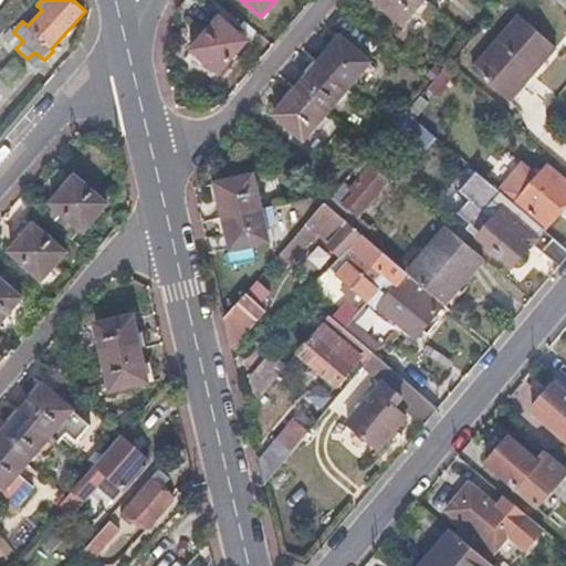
[(376,0),(402,22),(421,0),(376,0)]
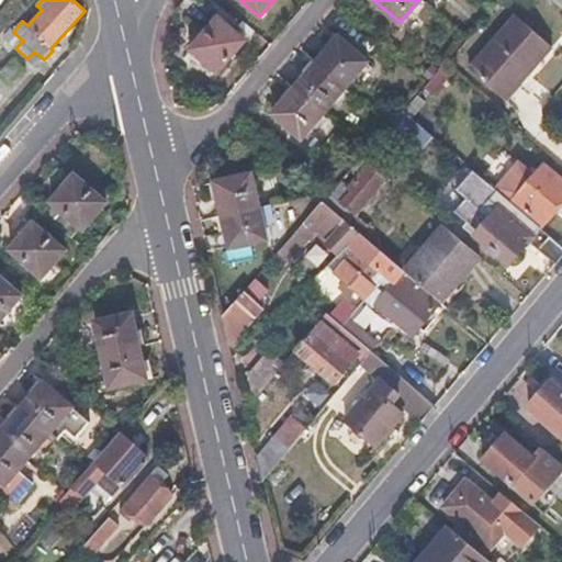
[(561,0),(548,0),(561,11),(561,0)]
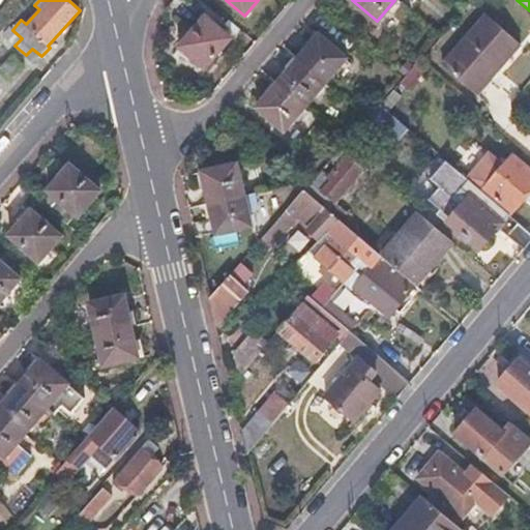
[(442,66),(472,92),(477,96),(500,70),(496,67),(519,42),(487,15),(442,66)]
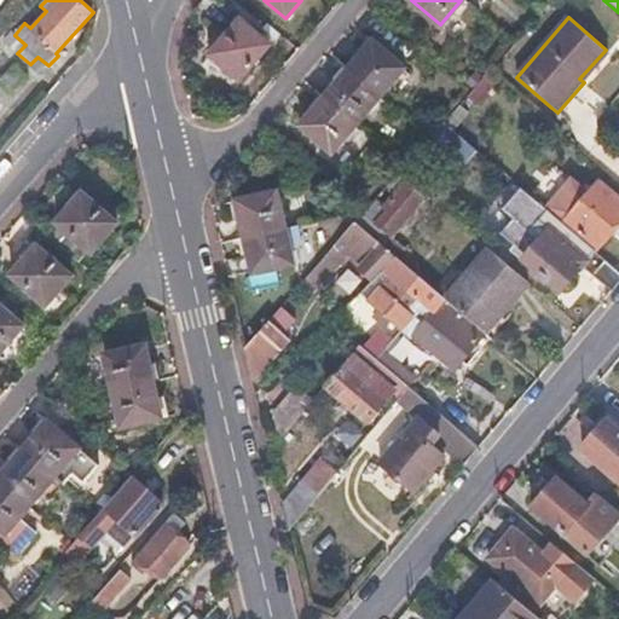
[(267,45),(236,18),(207,53),(237,79),(267,45)]
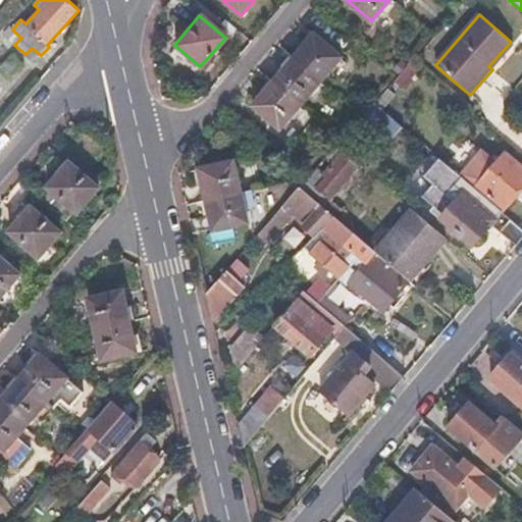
[(295,56),(273,82),(254,104),(279,127),(299,104),(321,79),(341,56),(315,33),(295,56)]
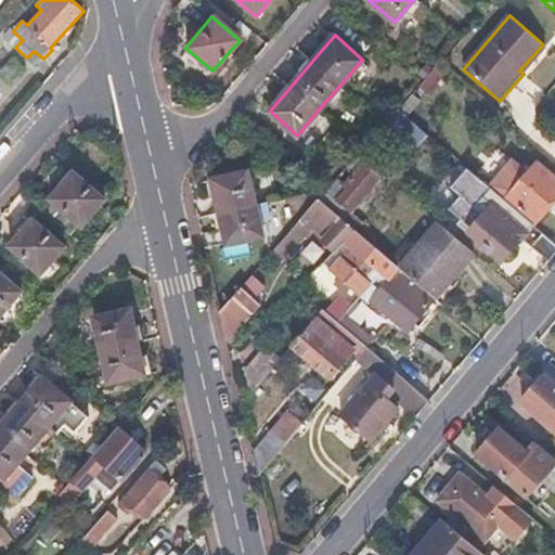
[(446,71),(436,63),(421,80),(416,86),(425,94),(446,71)]
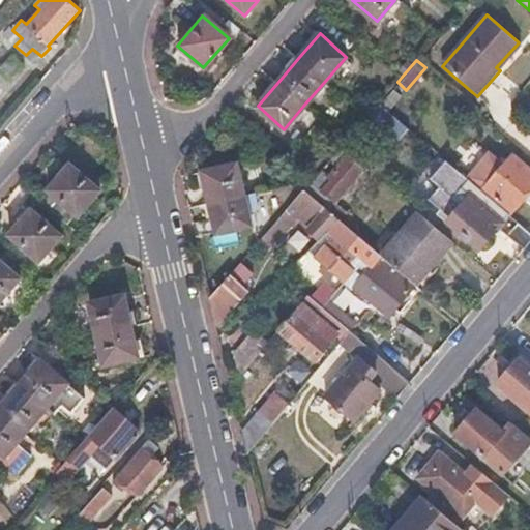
[(379,102),(367,116),(352,134),(360,141),(369,131),(374,137),(384,125),(402,140),(410,129),(379,102)]
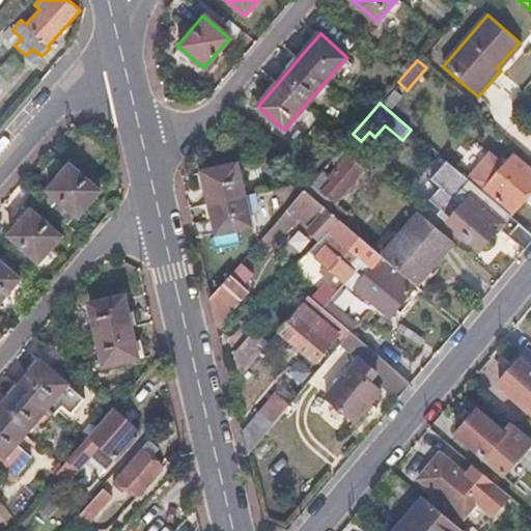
[(314,177),(303,190),(327,211),(361,169),(346,157),(331,174),(323,167),(314,177)]
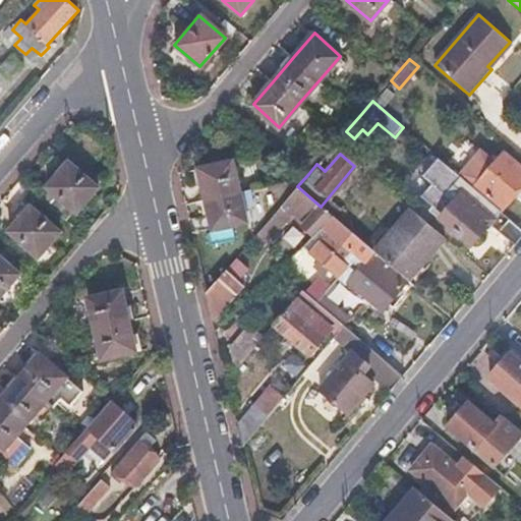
[(235,159),(189,171),(192,185),(199,216),(204,230),(249,220),(242,189),(235,159)]
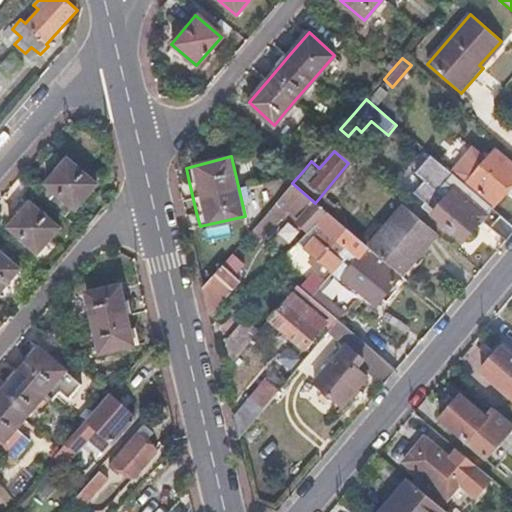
[(473,176),(480,182),(474,188),(493,205),(511,183),(511,165),(502,156),(489,171),(483,165),(473,176)]
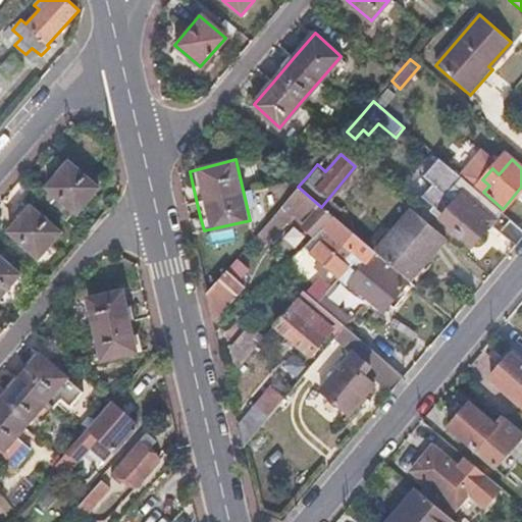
[(67,163),(47,188),(79,213),(98,190),(67,163)]
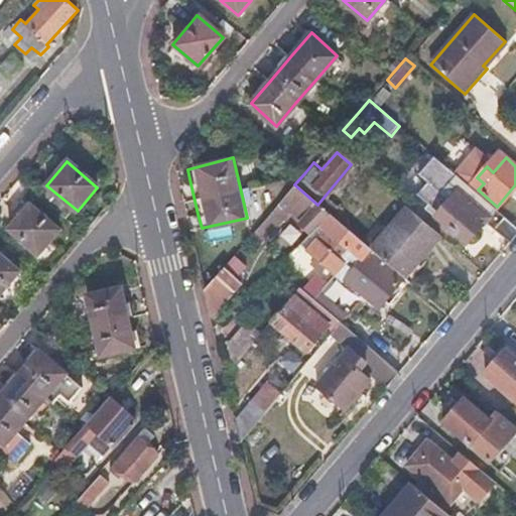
[(494,209),(465,183),(436,216),(468,243),(490,219),(487,217),(494,209)]
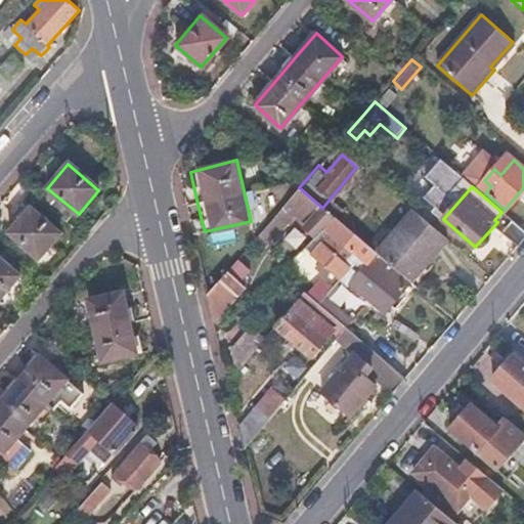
[(322,208),(299,187),(253,239),(262,248),(269,238),(271,241),(287,223),(285,221),(296,209),(310,220),(304,228),(314,236),(320,228),(332,215),(322,208)]
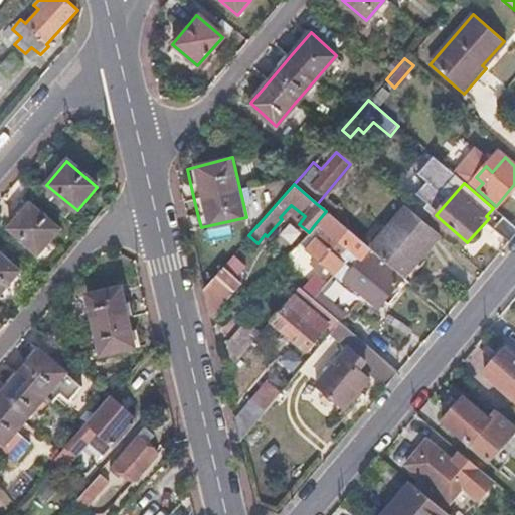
[(30,204),(9,229),(39,254),(60,229),(30,204)]
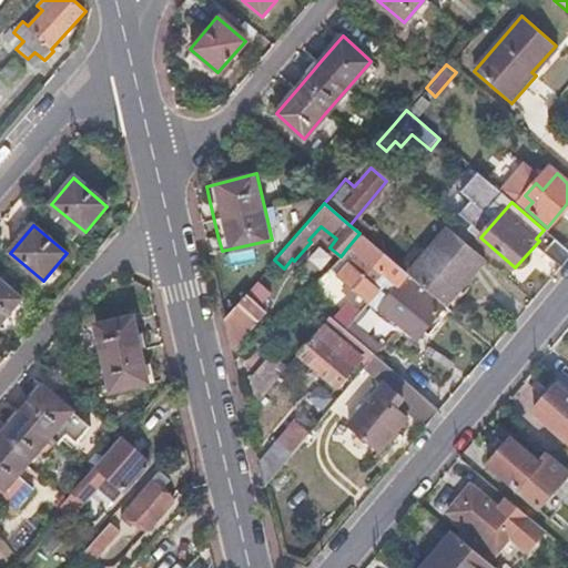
[(483,257),(446,225),(405,273),(442,305),(483,257)]
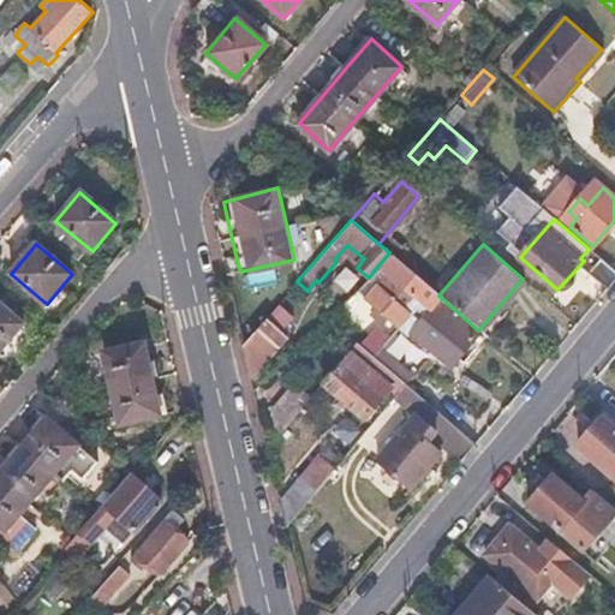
[(352,293),(362,302),(394,329),(408,312),(402,308),(407,300),(423,282),(389,252),(376,268),(369,278),(352,293)]
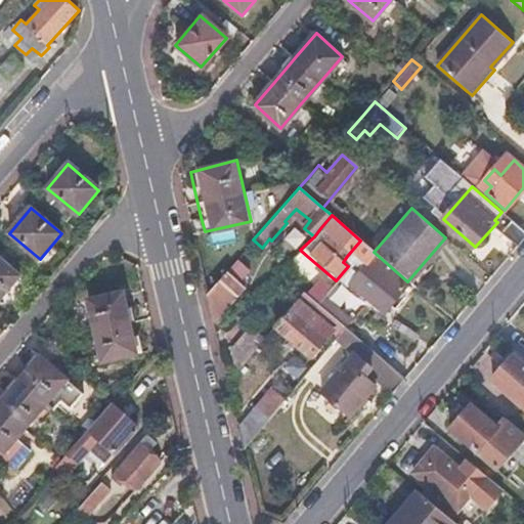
[(355,255),(364,262),(348,281),(382,312),(407,281),(374,252),(360,241),(347,256),(352,260),(355,255)]
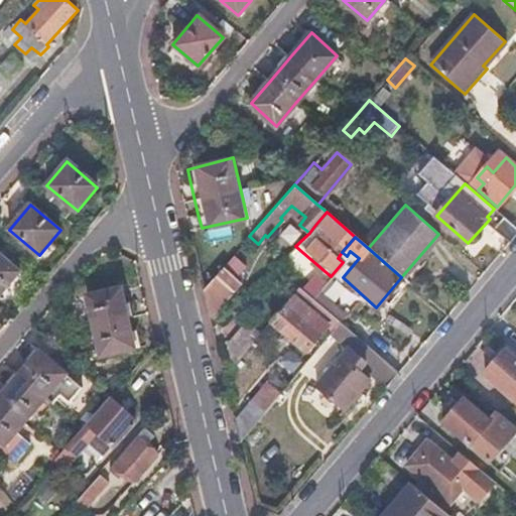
[(0,256),(0,296),(2,298),(22,275),(0,256)]
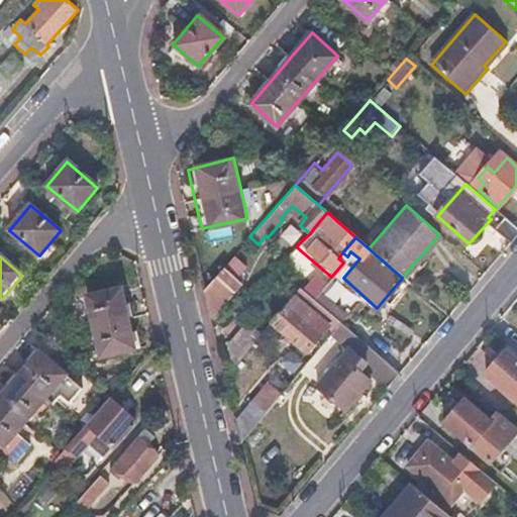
[(203,290),(197,296),(204,322),(232,290),(216,275),(203,290)]
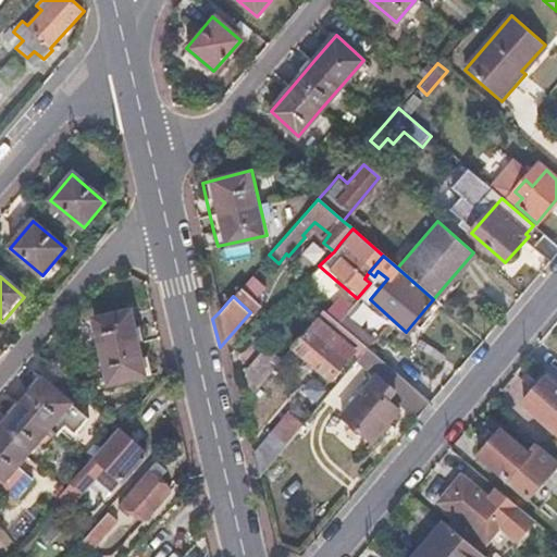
[(350,306),(339,297),(325,313),(336,322),(344,313),(350,306)]
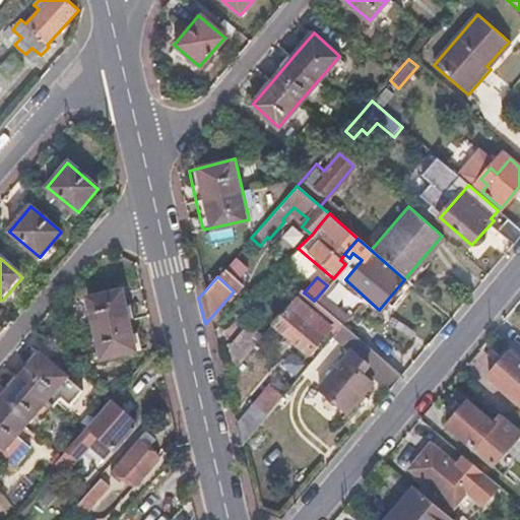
[(123,288),(86,297),(93,328),(101,362),(136,353),(132,334),(129,320),(126,306),(123,288)]
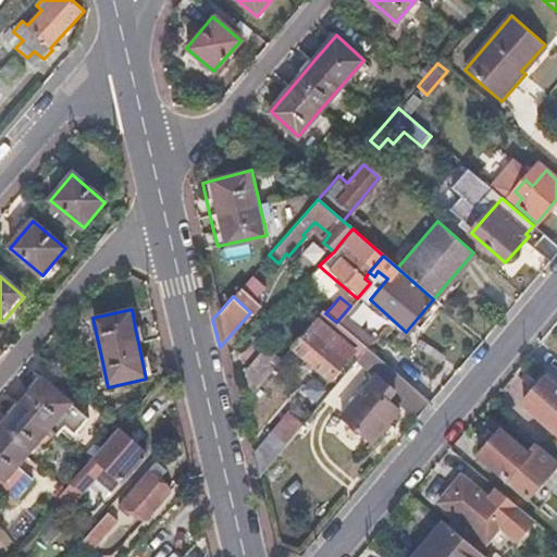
[(354,354),(358,357),(366,348),(336,322),(325,313),(322,310),(314,319),(289,348),(330,383),(354,354)]
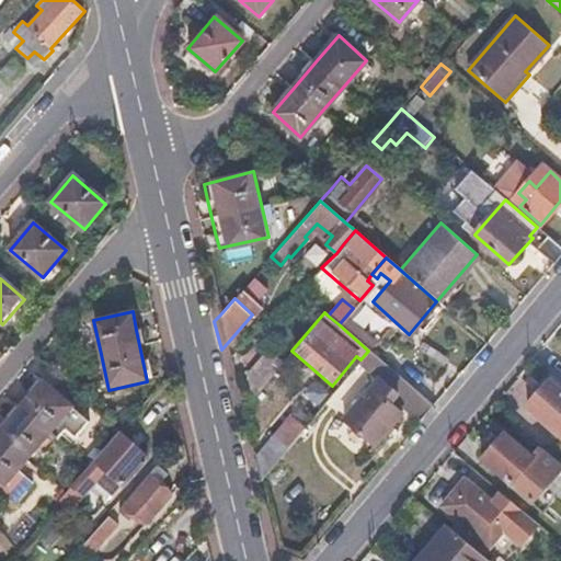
[(346,316),(339,324),(368,351),(376,342),(346,316)]
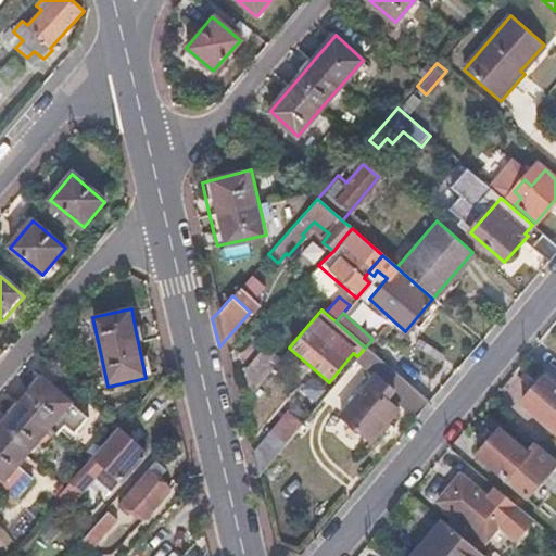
[(415,418),(428,403),(375,356),(365,368),(374,376),(338,417),(369,443),(396,412),(384,402),(390,396),(415,418)]
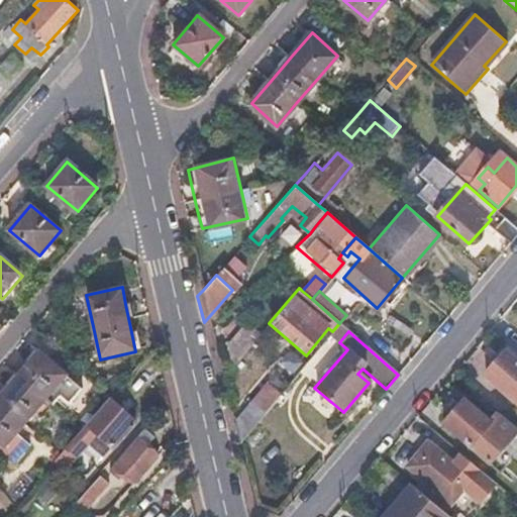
[(251,343),(238,333),(220,356),(227,373),(251,343)]
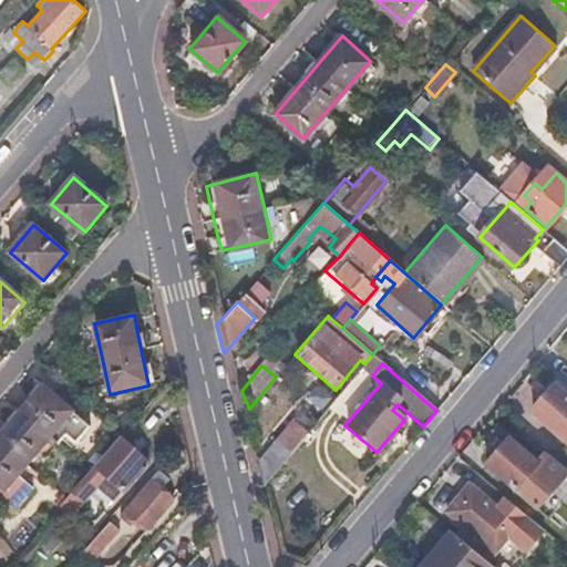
[(10,422),(0,433),(0,482),(4,487),(27,463),(49,436),(73,409),(43,383),(32,397),(21,410),(10,422)]
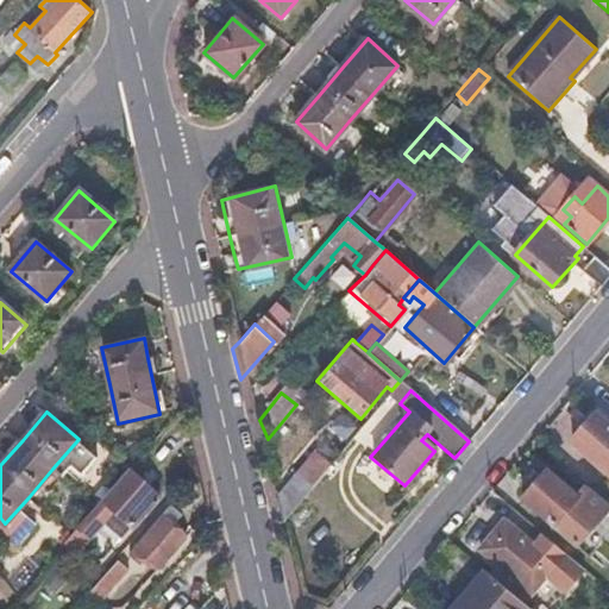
[(608,426),(595,415),(571,444),(608,475),(608,473),(608,426)]
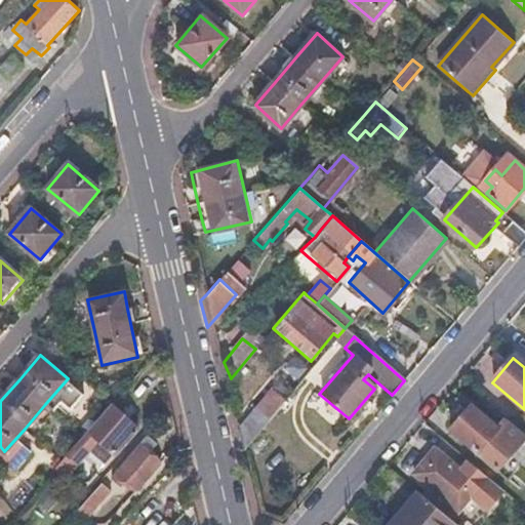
[(277,409),(265,399),(233,437),(238,456),(277,409)]
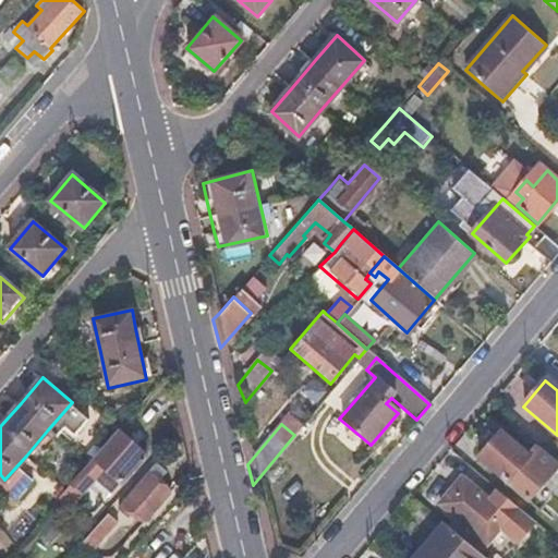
[(144,456),(116,429),(87,463),(64,490),(56,499),(70,511),(92,485),(108,499),(120,484),(144,456)]
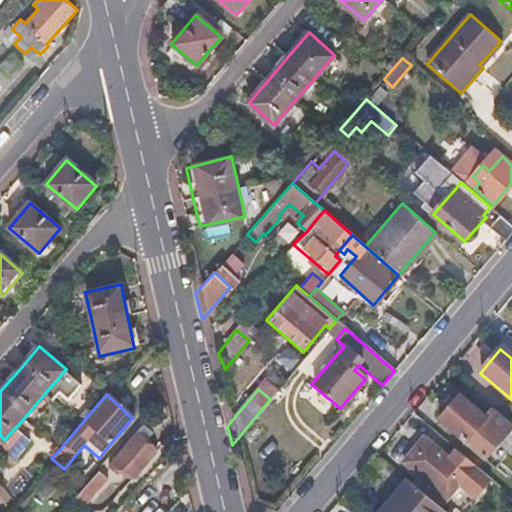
[(486,418),(460,396),(440,421),(466,443),(486,418)]
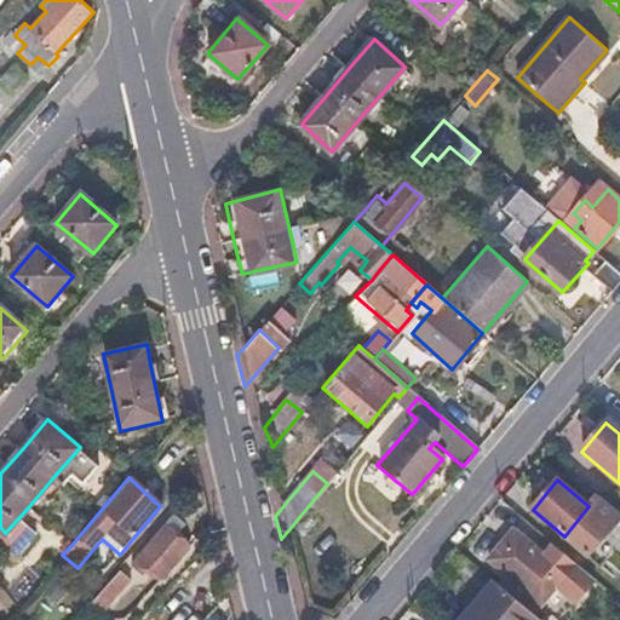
[(162,528),(136,561),(159,580),(187,547),(162,528)]
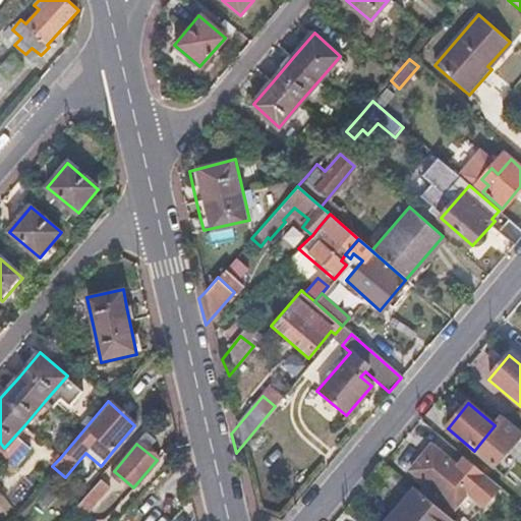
[(456,468),(430,448),(409,472),(442,499),(439,503),(452,513),(455,509),(467,493),(463,489),(478,471),(464,459),(456,468)]
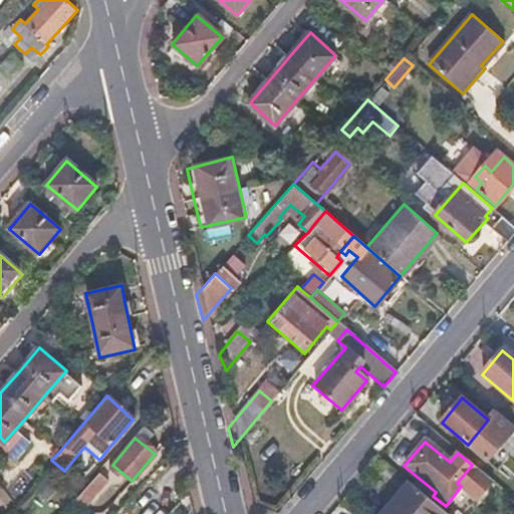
[(107,482),(99,475),(77,501),(85,508),(107,482)]
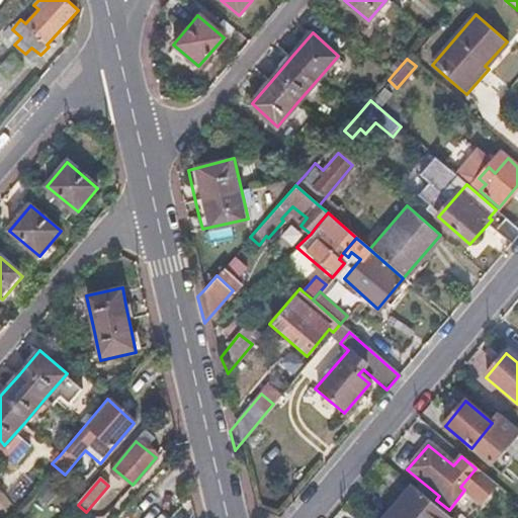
[(399,503),(403,506),(393,517),(448,517),(411,487),(399,503)]
